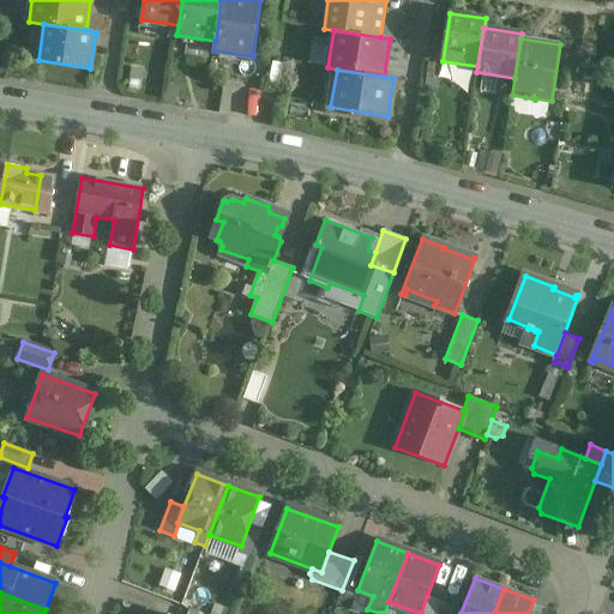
[(435,613),(440,602),(427,596),(421,613),(420,613),(419,613),(435,613)]
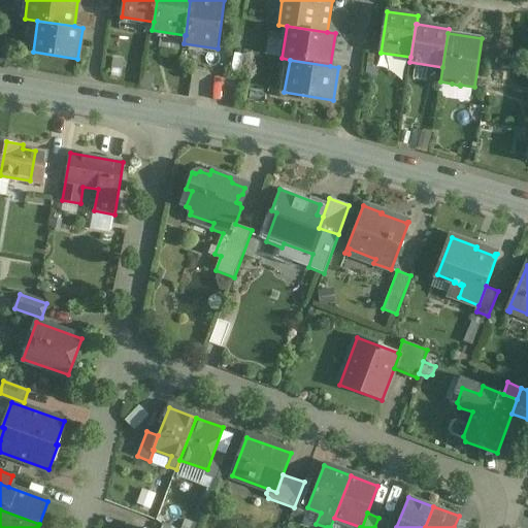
[(389,527),(391,523),(378,518),(374,527),(389,527)]
